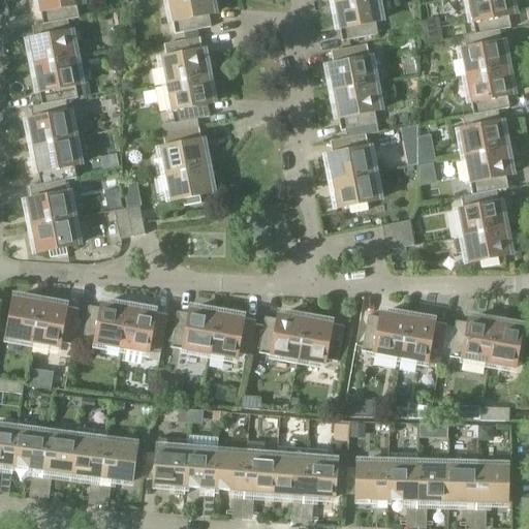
[(82,4),(81,0),(38,0),(43,25),(68,21),(68,20),(80,18),(78,5),(82,4)]
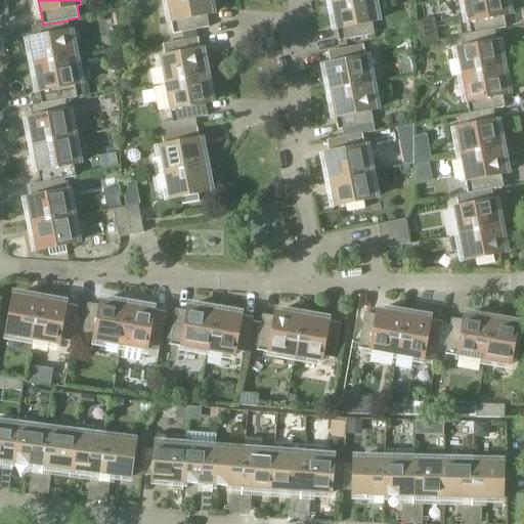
[(212,13),(209,0),(167,0),(174,34),(209,28),(207,14),(212,13)]
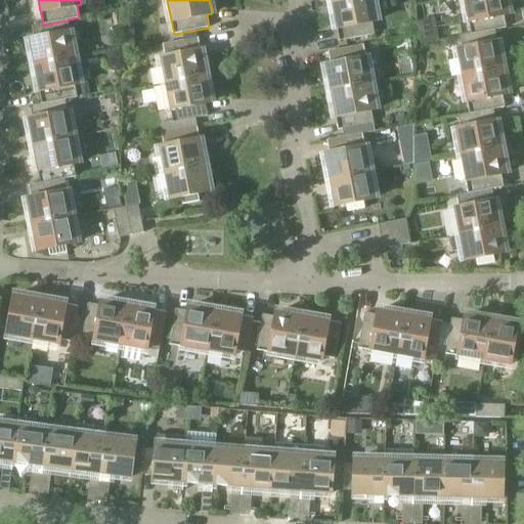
[(377,20),(373,0),(347,0),(332,3),(339,41),(375,35),(373,22),(377,20)]
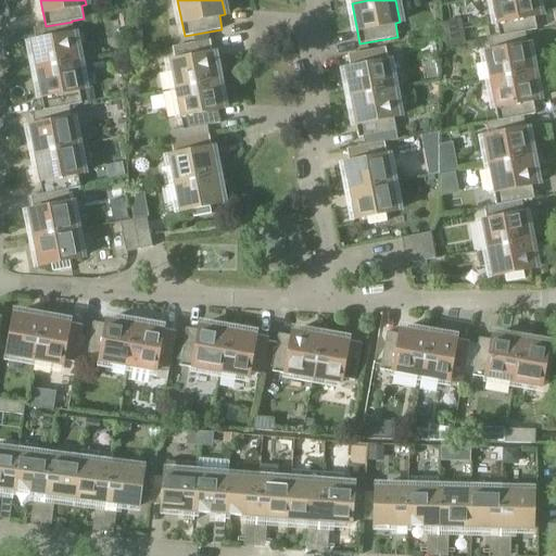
[(492,0),(500,37),(520,33),(526,32),(538,29),(534,16),(540,15),(536,0),(492,0)]
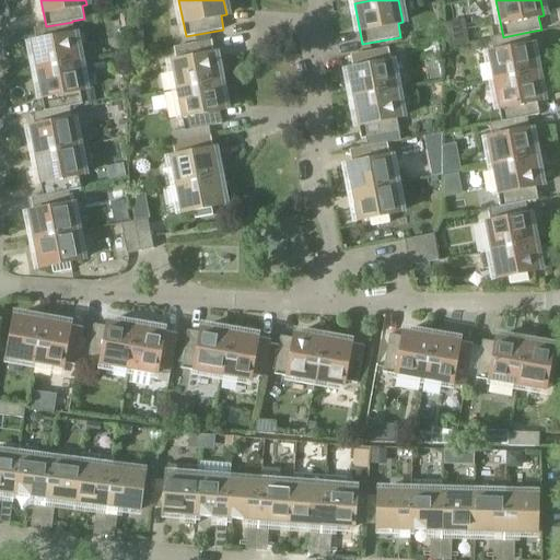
[(46,26),(34,28),(36,42),(32,43),(37,71),(80,62),(72,22),(46,26)]
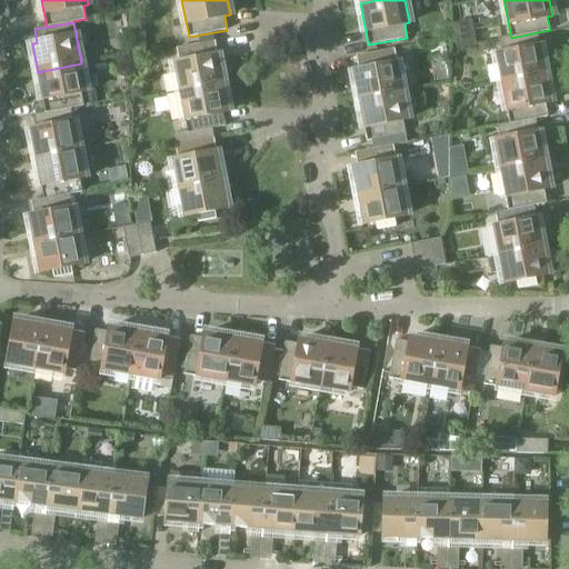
[(511,38),(499,40),(501,53),(496,55),(501,82),(532,77),(546,75),(538,32),(532,33),(511,38)]
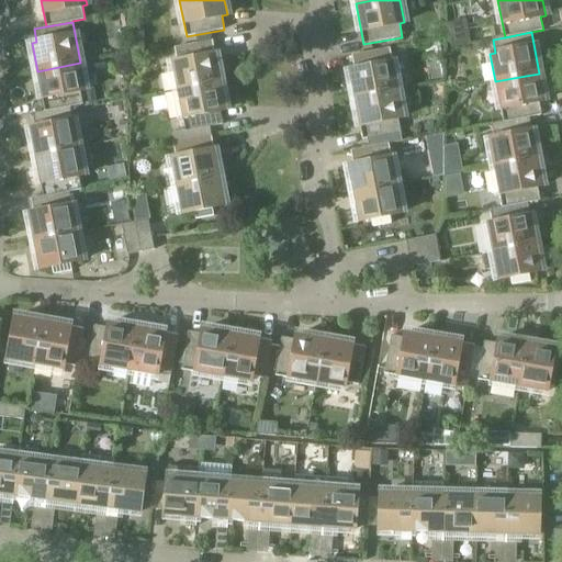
[(131,43),(130,56),(146,53),(143,41),(131,43)]
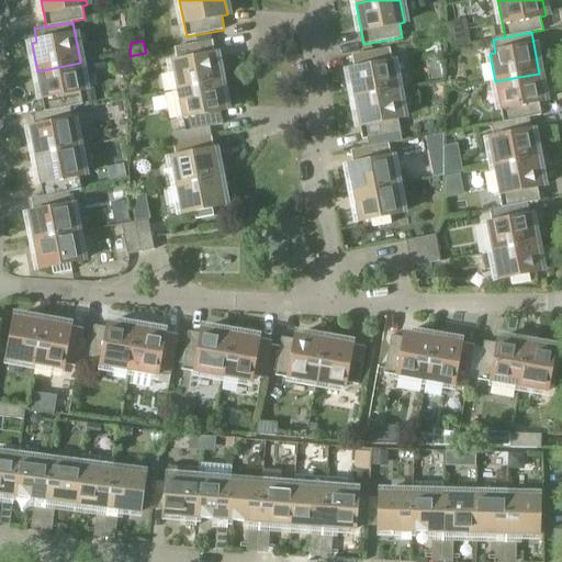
[(221,82),(213,41),(175,48),(177,62),(171,63),(177,91),(221,82)]
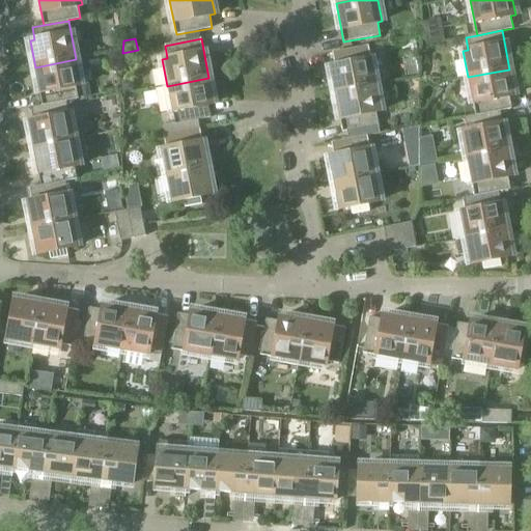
[(330,66),(335,92),(375,85),(368,46),(332,53),(335,65),(330,66)]
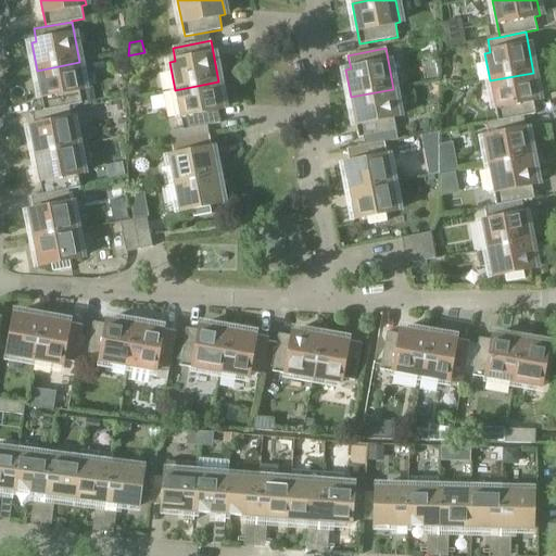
[(79,62),(37,71),(45,111),(70,106),(70,105),(81,103),(95,101),(92,87),(85,89),(79,62)]
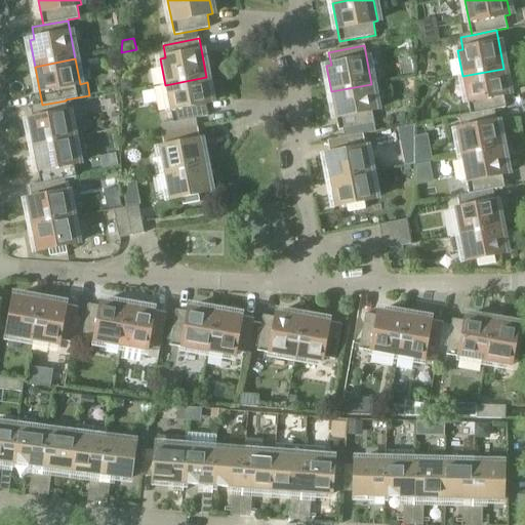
[(491,71),(462,76),(470,114),(471,114),(491,110),(494,110),(506,108),(503,95),(509,94),(503,69),(491,71)]
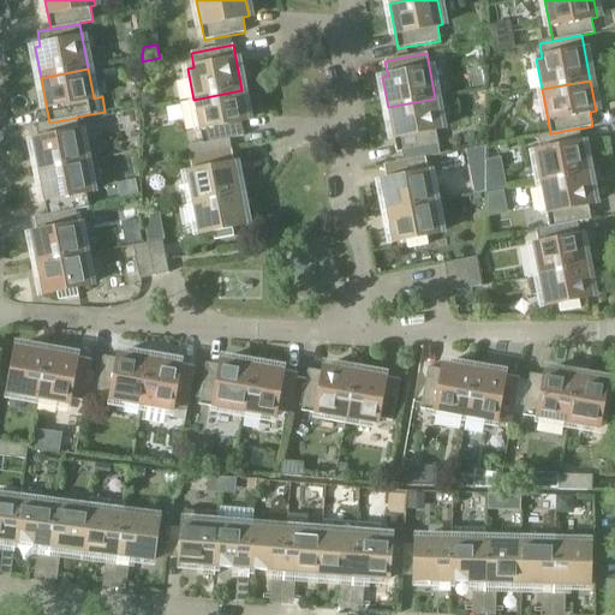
[(248,120),(242,90),(193,100),(203,144),(245,136),(242,121),(248,120)]
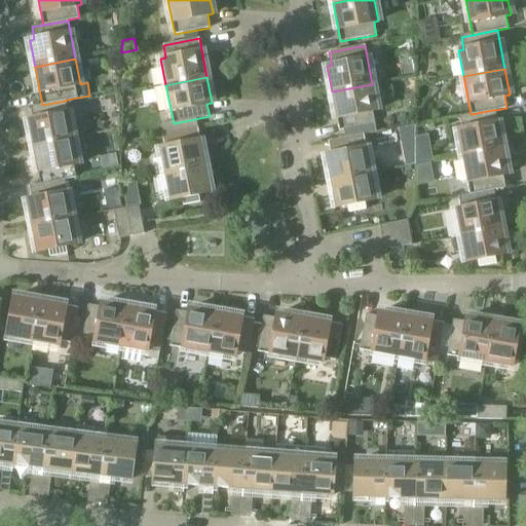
[(122,91),(133,90),(132,80),(121,81),(122,91)]
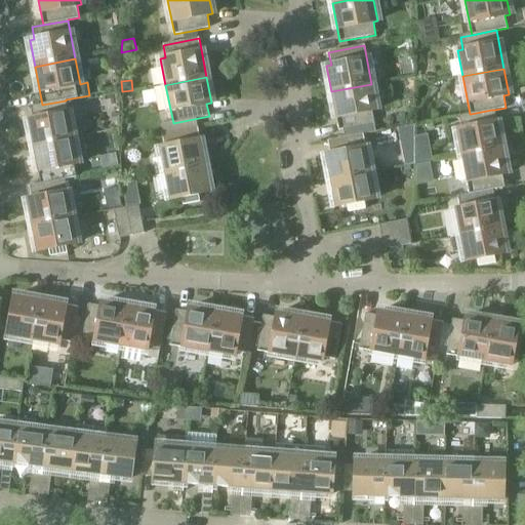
[(371,84),(331,91),(338,130),(342,129),(345,138),(363,134),(376,132),(374,123),(372,111),(376,110),(371,84)]
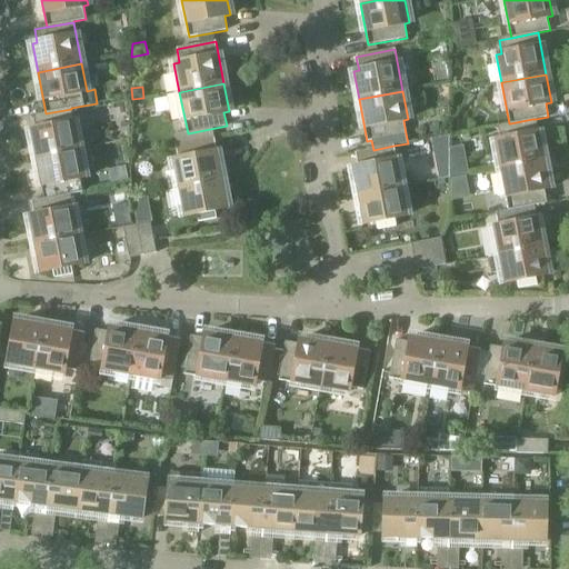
[(46,113),(33,116),(36,129),(30,130),(37,159),(80,150),(71,109),(46,113)]
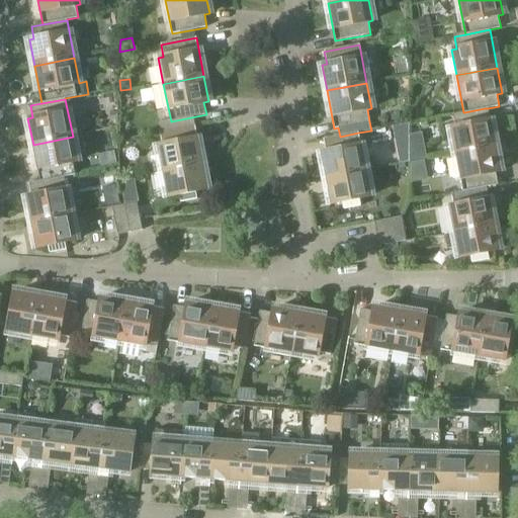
[(464,112),(463,112),(452,114),(455,126),(450,127),(455,154),(485,148),(496,146),(488,108),(485,108),(464,112)]
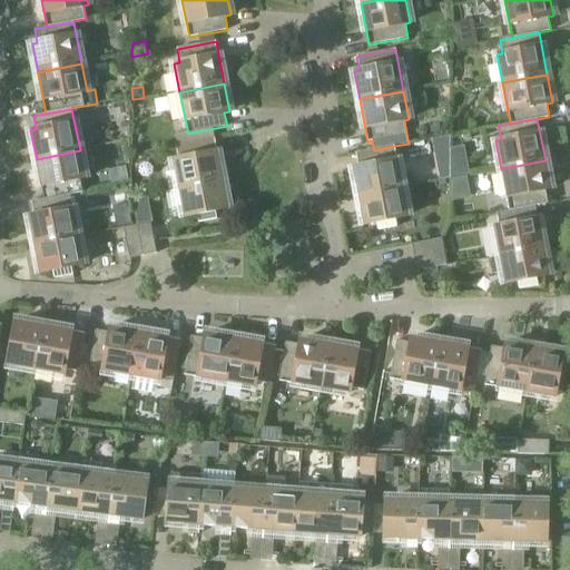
[(223,180),(215,138),(176,146),(178,159),(174,160),(178,188),(223,180)]
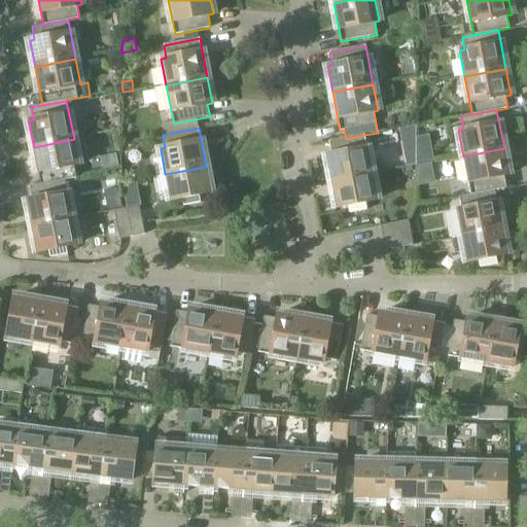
[(326,155),(331,182),(373,174),(364,135),(328,142),(331,154),(326,155)]
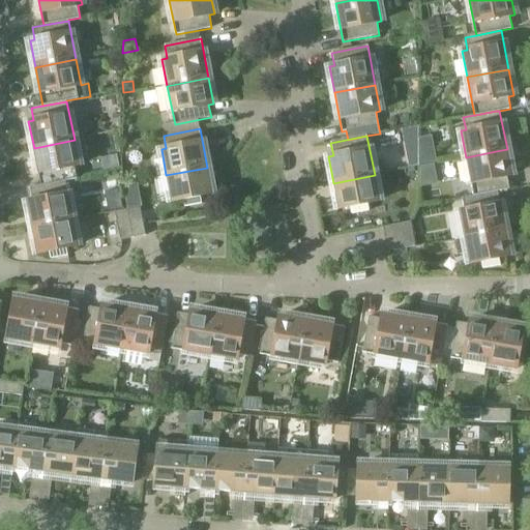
[(420,139),(419,166),(437,163),(433,137),(420,139)]
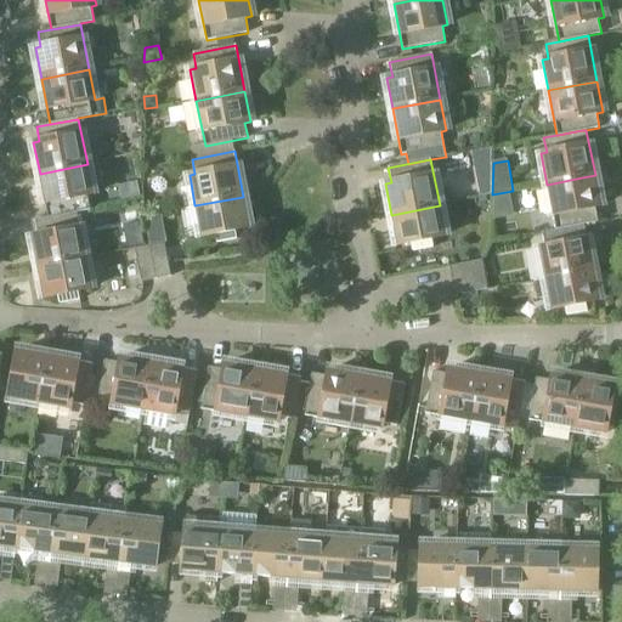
[(49,219),(77,214),(77,213),(90,210),(88,194),(92,194),(88,164),(40,174),(47,218),(49,219)]
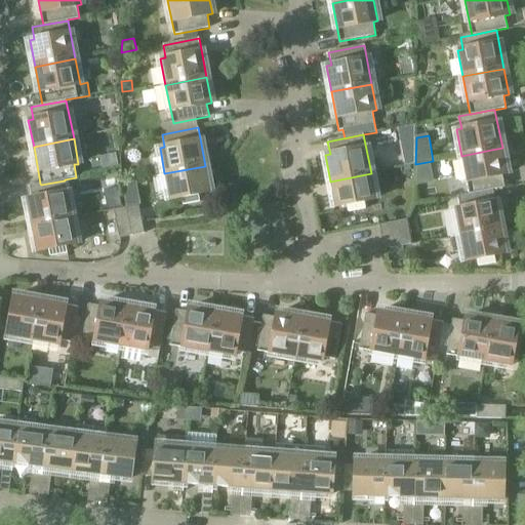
[(491,150),(461,156),(469,194),(493,189),(493,190),(505,188),(502,174),(507,173),(502,148),(491,150)]
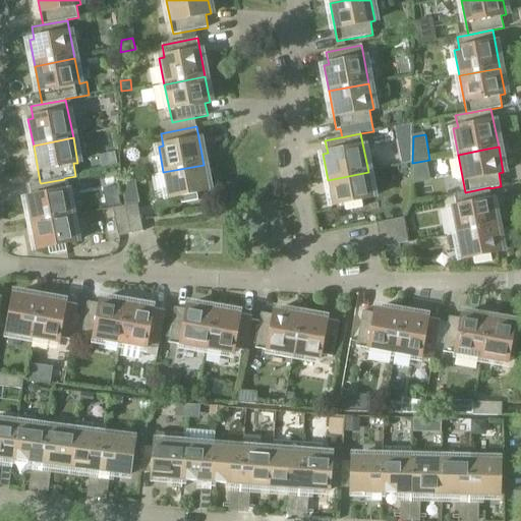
[(209,190),(204,165),(163,172),(168,198),(180,196),(181,204),(198,200),(197,193),(209,190)]
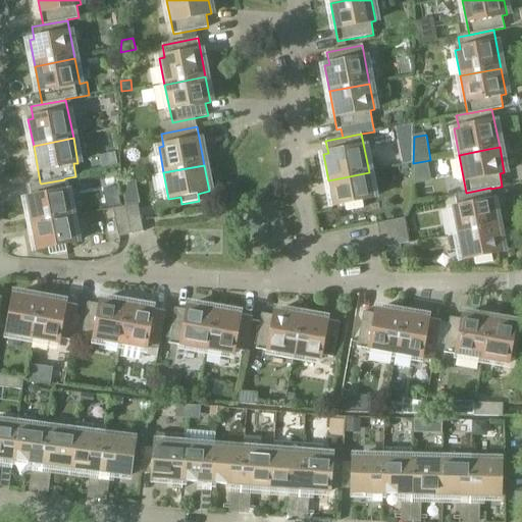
[(374,198),(369,172),(328,180),(333,206),(345,204),(347,211),(364,208),(362,201),(374,198)]
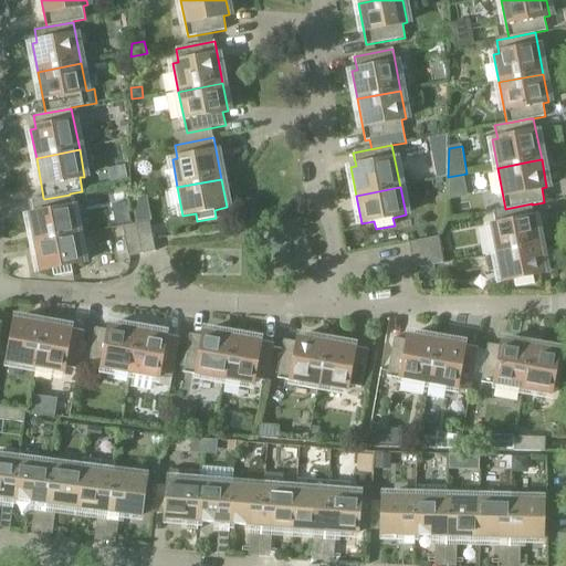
[(29,215),(34,244),(77,236),(70,195),(44,199),(43,198),(32,200),(34,213),(29,215)]
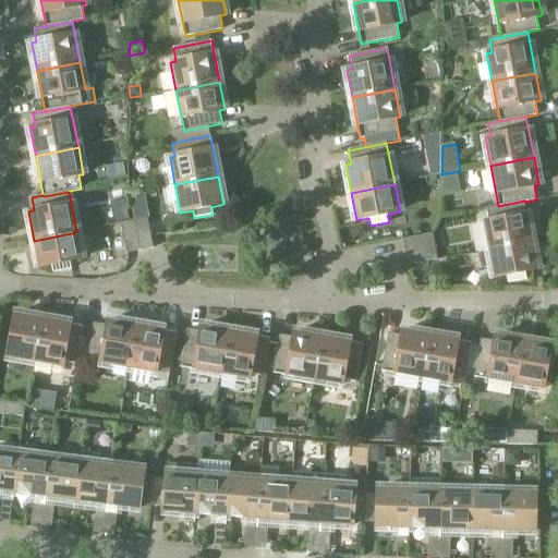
[(498,206),(486,208),(489,221),(484,222),(489,250),(522,243),(532,242),(524,202),(524,201),(498,206)]
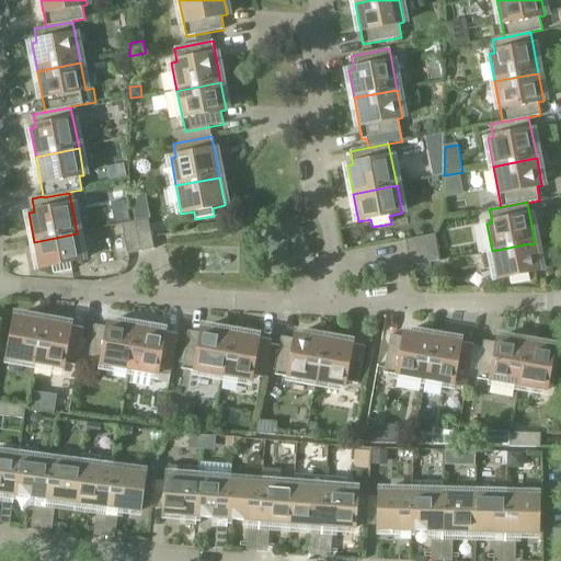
[(148,219),(135,221),(140,252),(155,249),(148,219)]
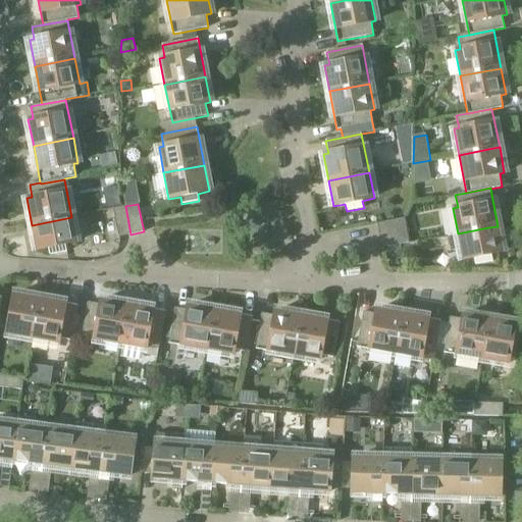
[(118,237),(131,235),(125,206),(113,209),(118,237)]
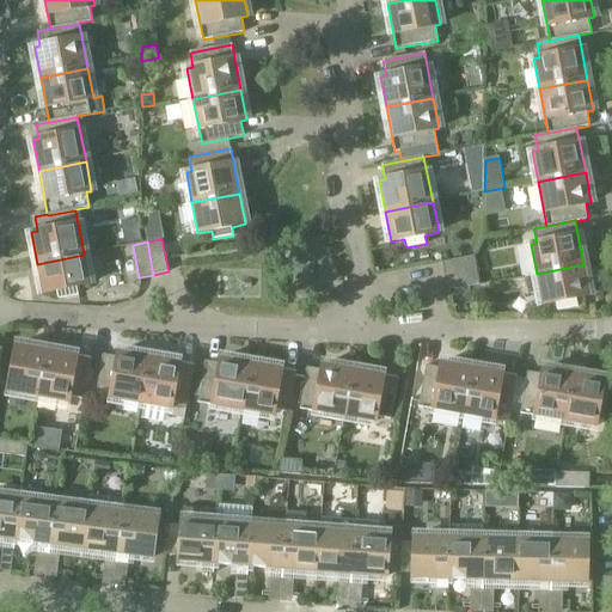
[(59,299),(79,295),(77,287),(90,285),(84,255),(37,264),(43,293),(56,291),(59,299)]
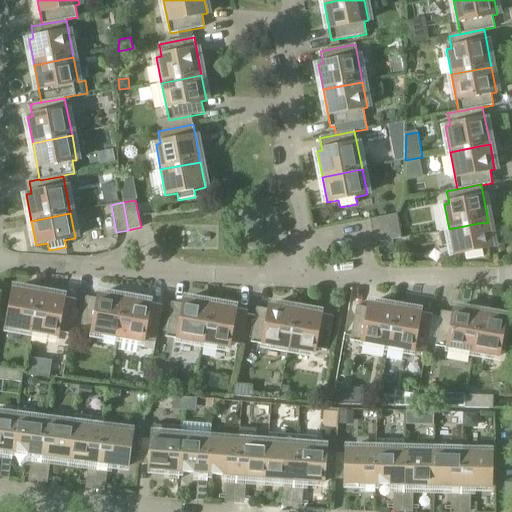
[(400,226),(397,214),(370,219),(372,231),(400,226)]
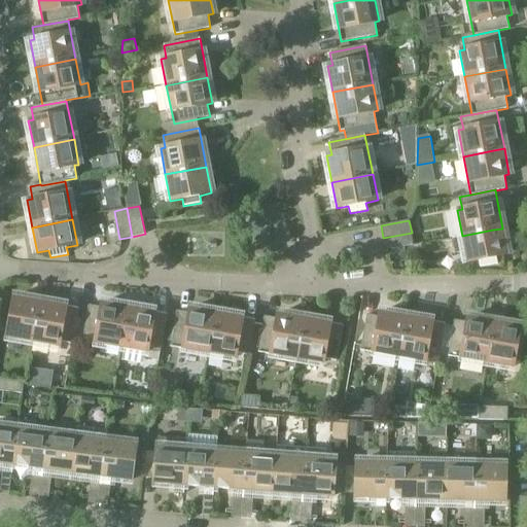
[(507,254),(502,229),(493,230),(462,236),(451,238),(454,254),(465,252),(467,262),(479,260),(480,268),(497,265),(496,256),(507,254)]
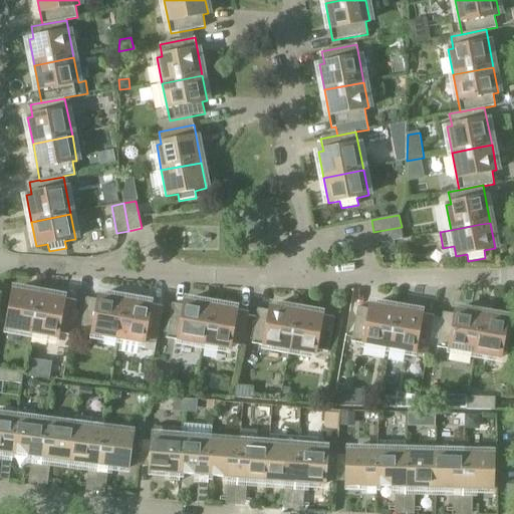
[(404,239),(402,227),(373,232),(375,244),(404,239)]
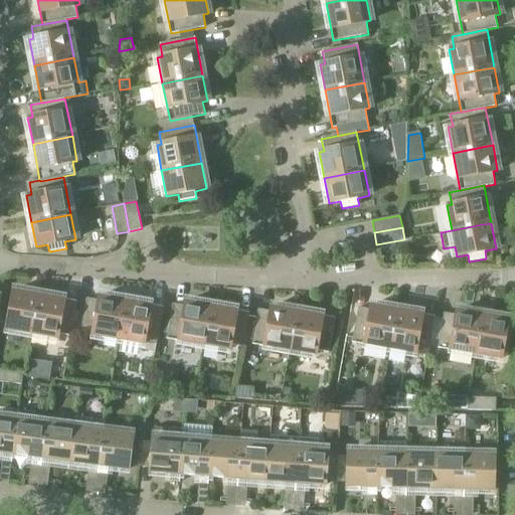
[(33,334),(39,294),(13,290),(8,330),(33,334)]
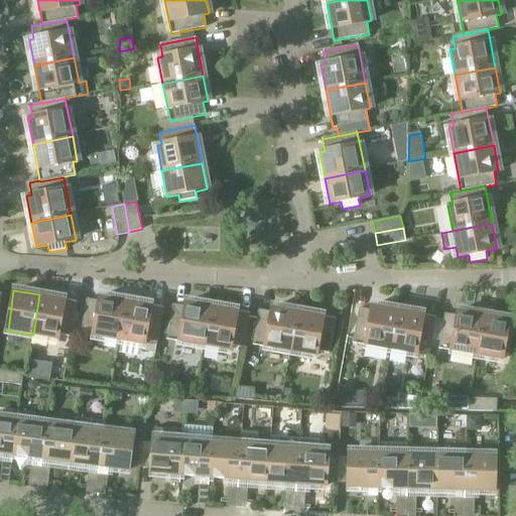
[(78,299),(39,294),(33,335),(59,339),(59,334),(73,336),(78,299)]
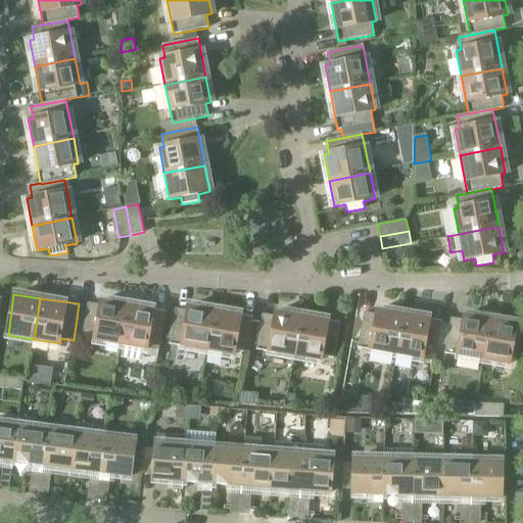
[(121,345),(128,305),(101,300),(100,305),(88,302),(82,339),(121,345)]
